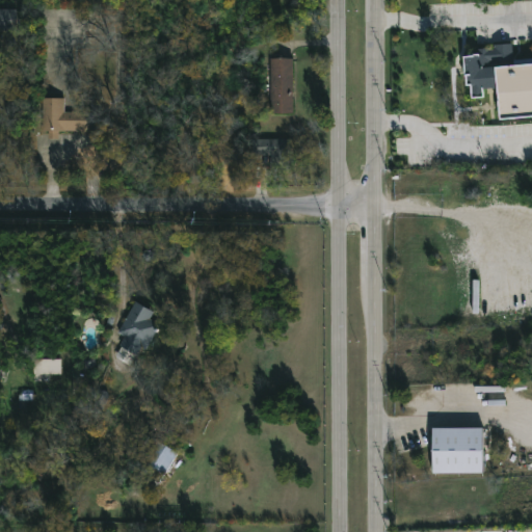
[(0,9),(16,9),(16,29),(0,29),(0,9)]
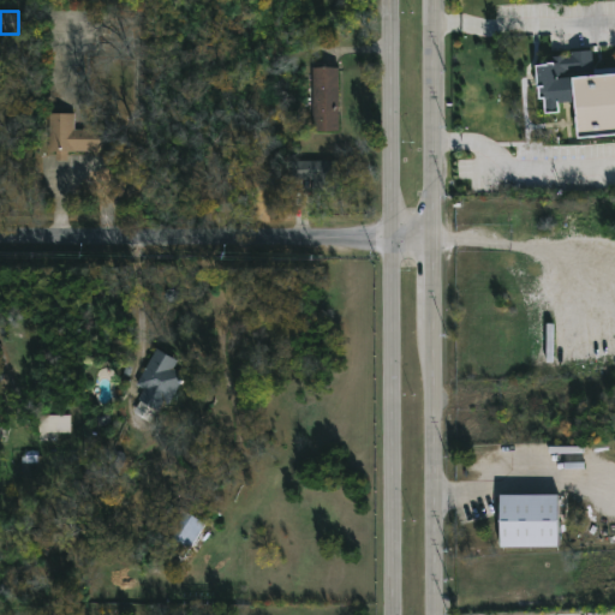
[(593,51),(595,71),(574,73),(574,71),(567,71),(567,75),(566,75),(567,91),(568,91),(569,101),(574,101),(573,79),(595,78),(596,101),(614,99),(614,121),(561,125),(560,115),(545,115),(544,100),(541,101),(539,67),(542,66),(542,64),(554,63),(553,57),(566,57),(566,59),(573,59),(572,52),(593,51)]
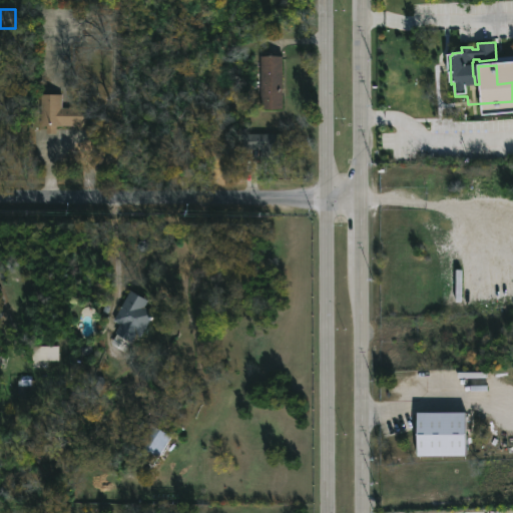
[(281,56),(282,108),(260,109),(260,93),(255,93),(254,72),(260,72),(260,56),(281,56)]
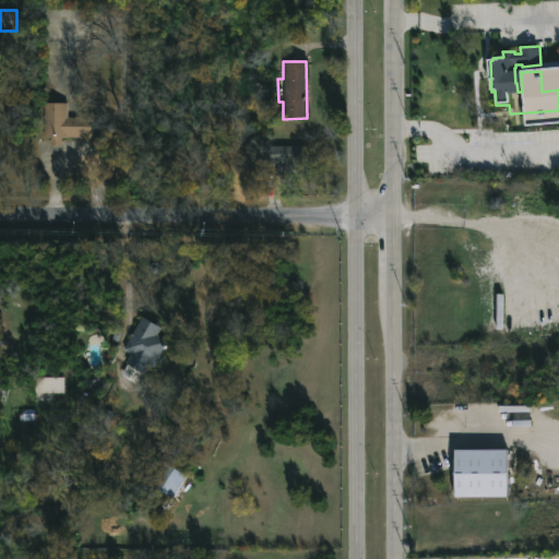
[(68,116),(68,119),(104,119),(103,139),(61,139),(61,146),(51,146),(51,139),(45,139),(45,104),(68,104),(68,116)]
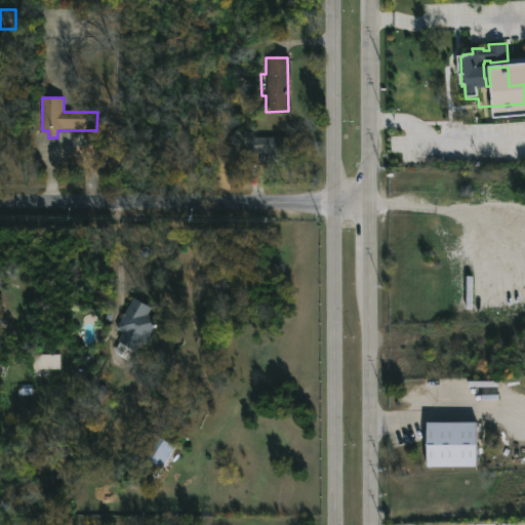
[(287,137),(287,153),(251,152),(251,136),(287,137)]
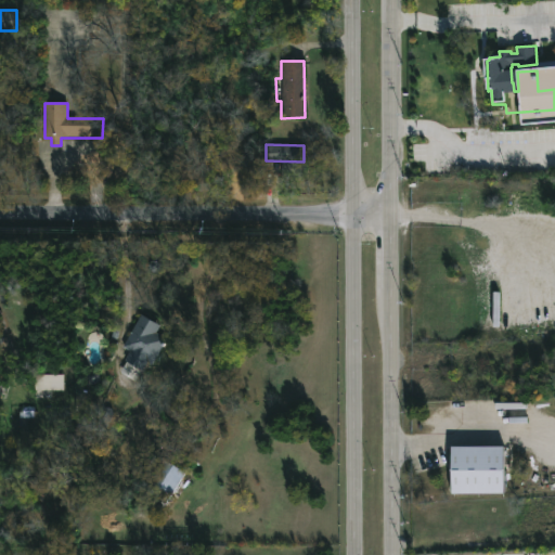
[(169,338),(153,366),(141,360),(142,358),(123,346),(141,313),(156,321),(153,326),(157,328),(156,331),(169,338)]
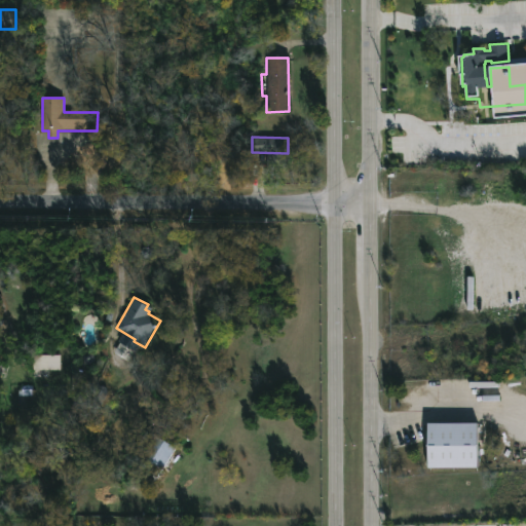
[(61,354),(61,370),(30,369),(31,353),(61,354)]
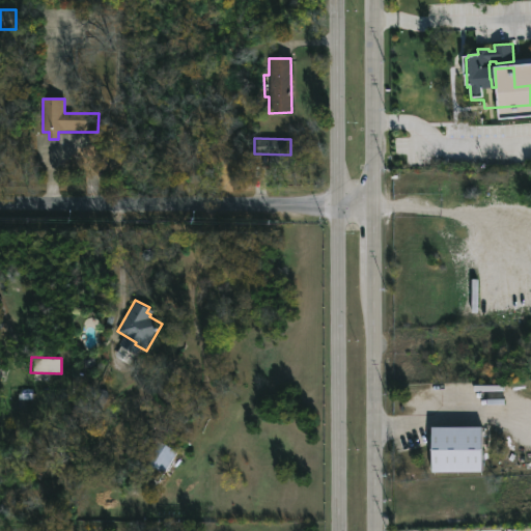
[(482,428),(432,427),(431,473),(482,473),(482,428)]
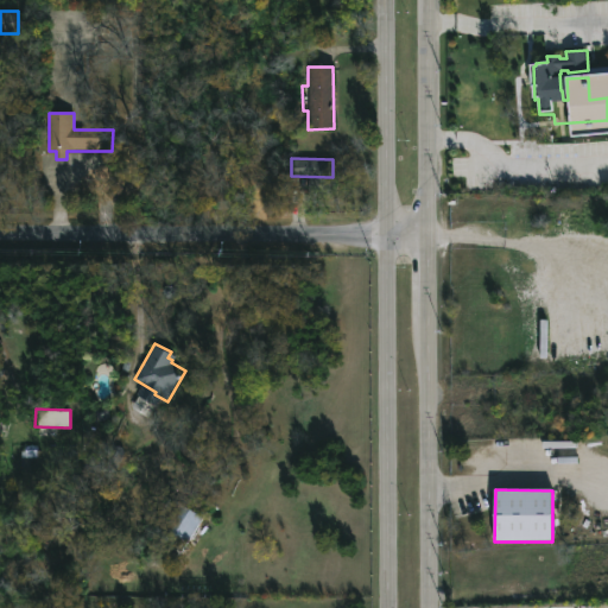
[(183,505),(194,512),(200,502),(209,508),(203,518),(216,525),(211,533),(206,530),(195,546),(189,543),(182,552),(165,542),(172,531),(156,520),(170,496),(183,505)]
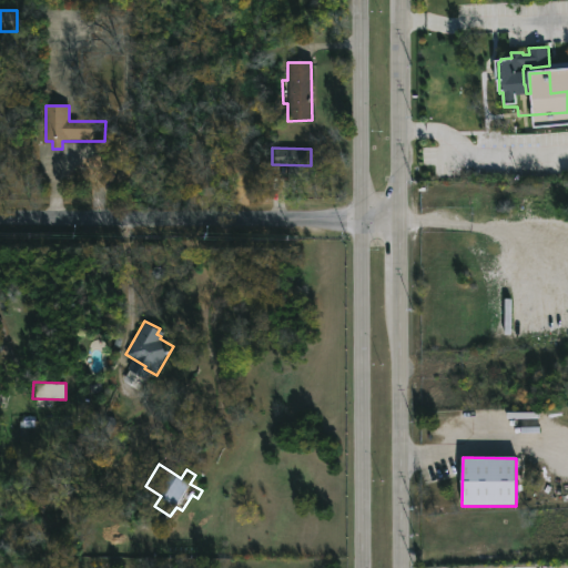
All buildings are outlined.
